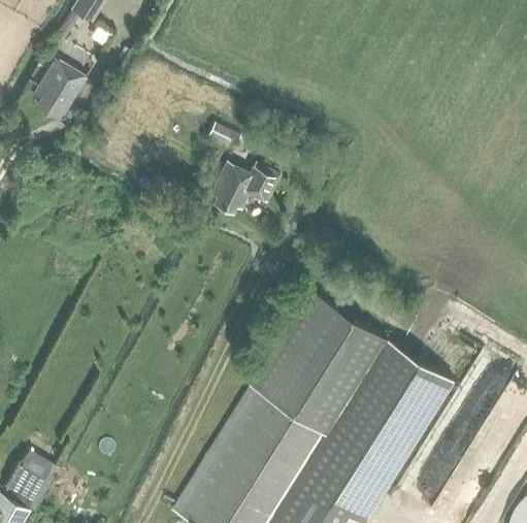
[(78,0),(71,12),(90,24),(104,0),(78,0)]
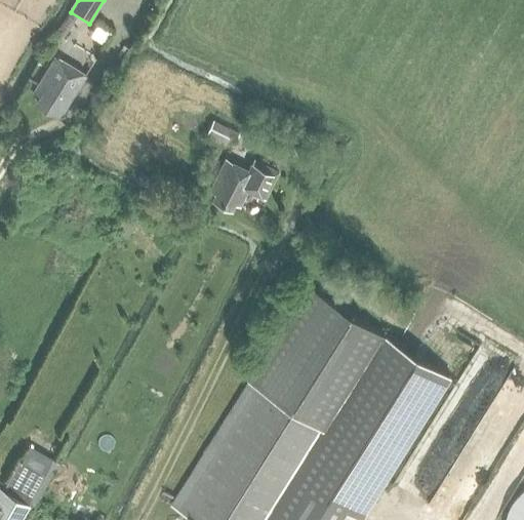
[(84,80),(54,62),(33,97),(39,101),(35,107),(58,121),(84,80)]
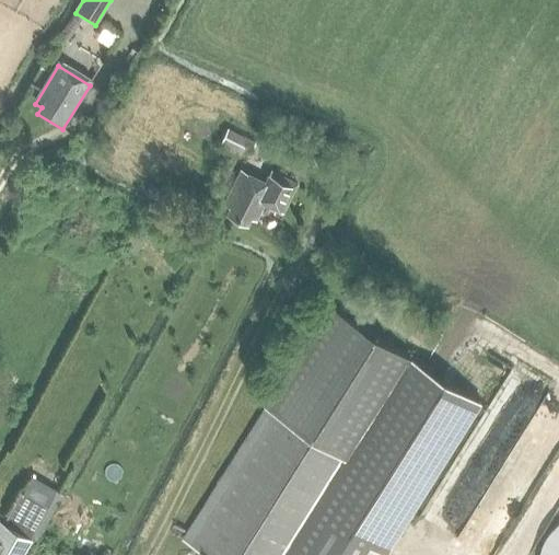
[(225,134),(218,149),(246,163),(254,149),(225,134)]
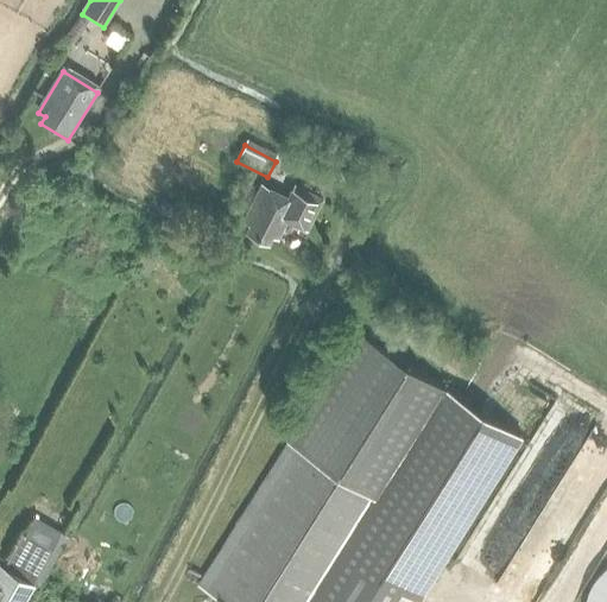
[(241,228),(248,232),(245,238),(266,247),(269,242),(276,246),(285,227),(304,236),(321,206),(292,191),(285,203),(260,190),(241,228)]
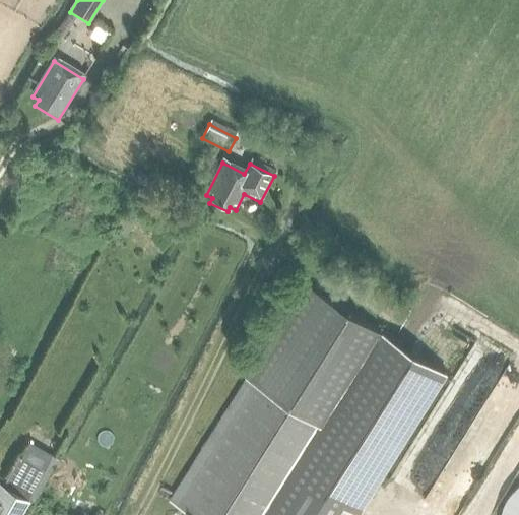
[(305,290),(169,506),(183,514),(340,514),(344,509),(352,514),(362,514),(447,380),(305,290)]
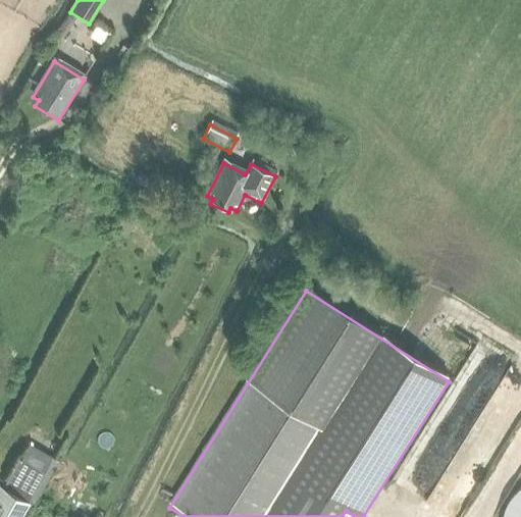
[(16,463),(0,492),(28,506),(28,507),(32,509),(56,465),(27,449),(18,464),(16,463)]
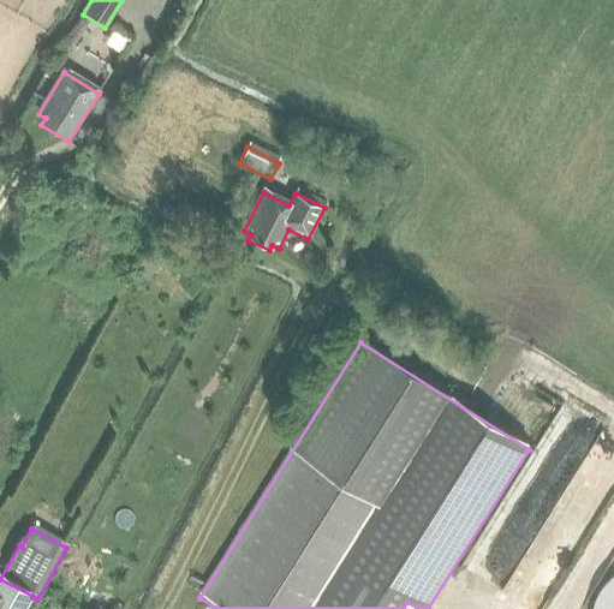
[(613,608),(613,575),(590,586),(591,608),(613,608)]
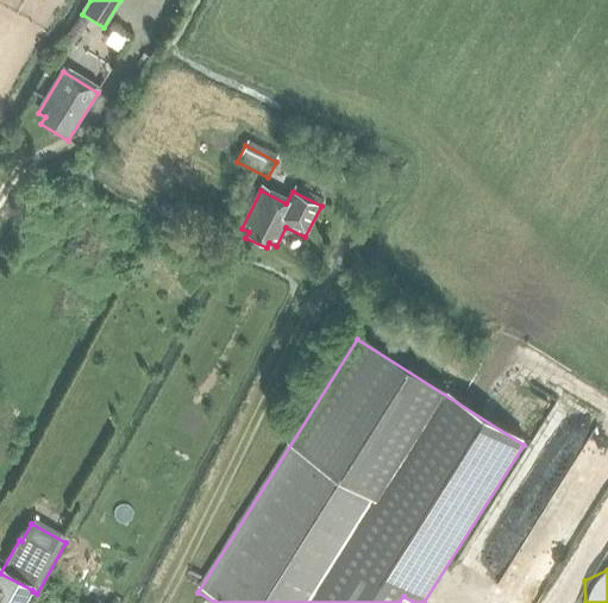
[(25,602),(32,590),(0,573),(0,602),(25,602)]
